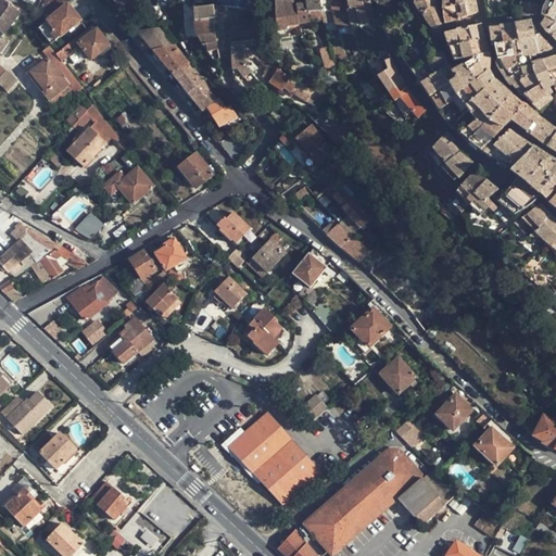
[(2,0),(0,3),(0,32),(3,35),(20,13),(2,0)]
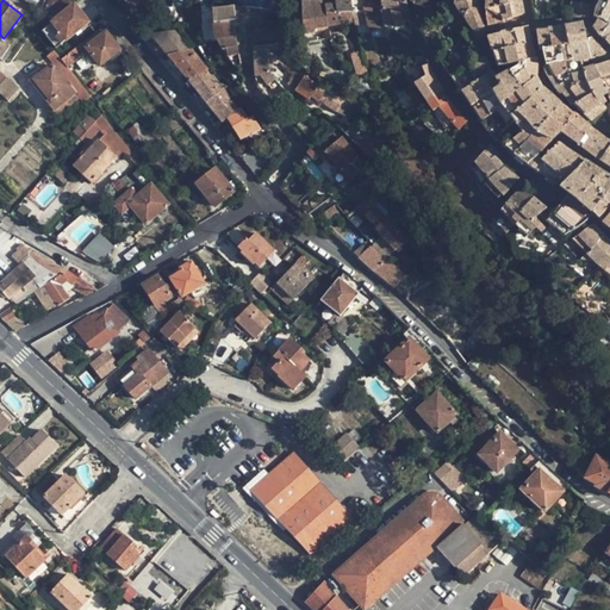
[(50,0),(43,12),(51,23),(74,5),(69,0),(50,0)]
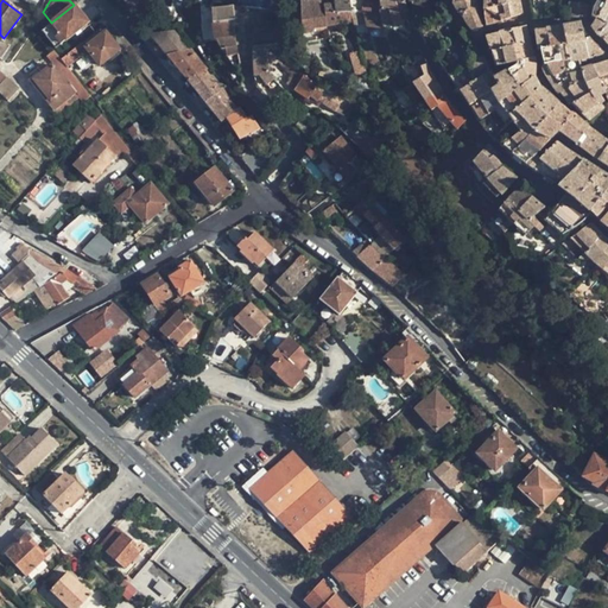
[(309,0),(301,0),(302,1),(301,19),(310,18),(310,14),(340,13),(347,12),(352,12),(349,0),(334,0),(335,4),(333,5),(324,6),(323,1),(310,1),(309,0)]
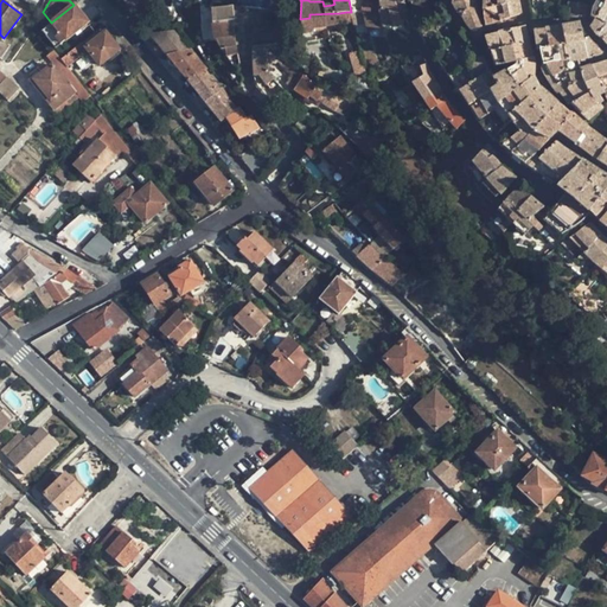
[(408,21),(403,0),(394,0),(379,2),(381,10),(364,11),(369,32),(384,27),(408,21)]
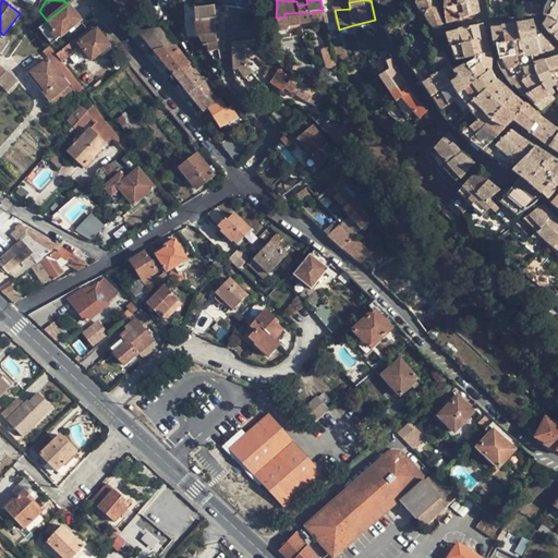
[(476,2),(475,0),(444,0),(444,10),(476,2)]
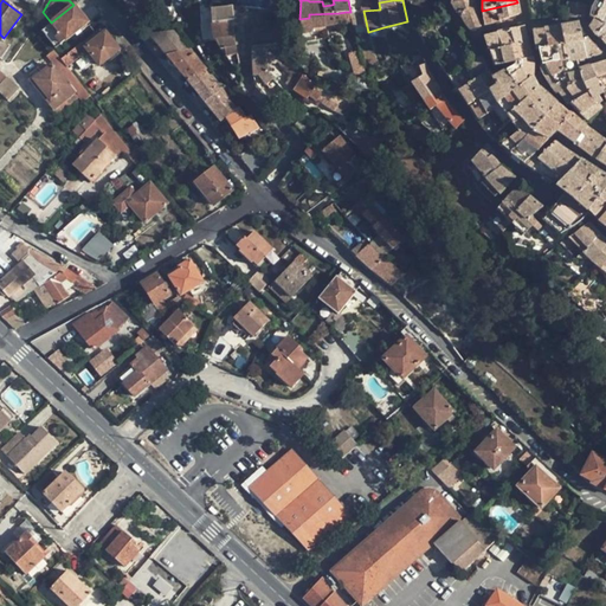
[(567,2),(567,18),(585,17),(586,5),(588,0),(587,0),(579,0),(579,4),(567,2)]
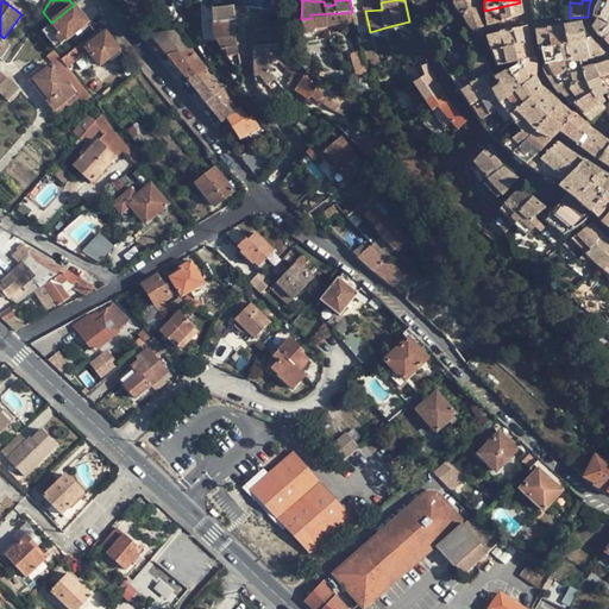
[(596,19),(608,2),(608,0),(597,0),(592,10),(591,17),(596,19)]
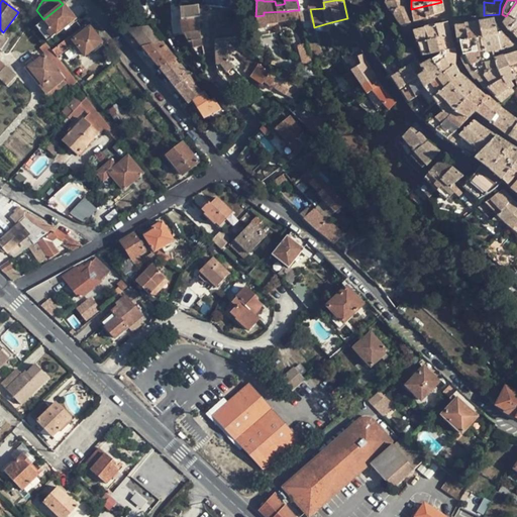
[(408,24),(403,2),(398,2),(396,2),(385,3),(389,12),(402,25),(408,24)]
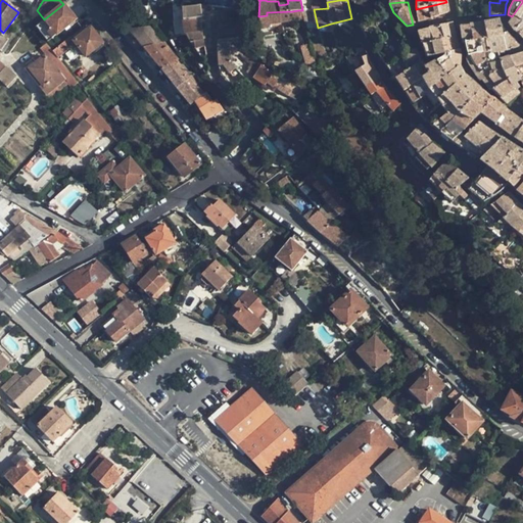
[(446,2),(416,9),(417,17),(418,22),(427,19),(448,12),(446,2)]
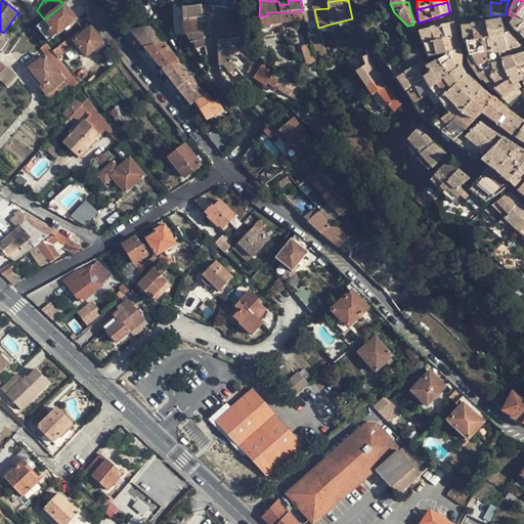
[(518,29),(523,20),(523,2),(513,16),(509,24),(515,31),(518,29)]
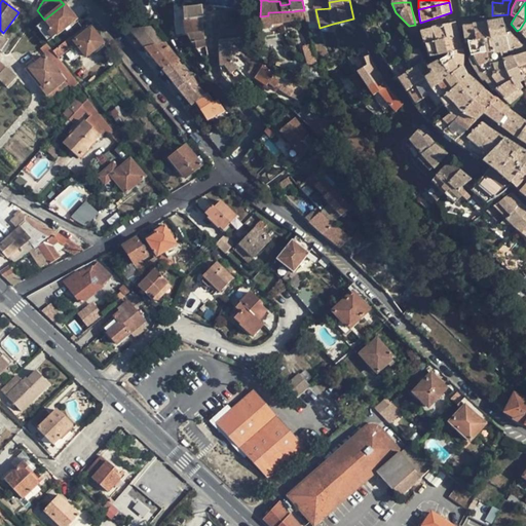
[(64,4),(44,20),(44,21),(38,26),(37,27),(48,42),(76,21),(64,4)]
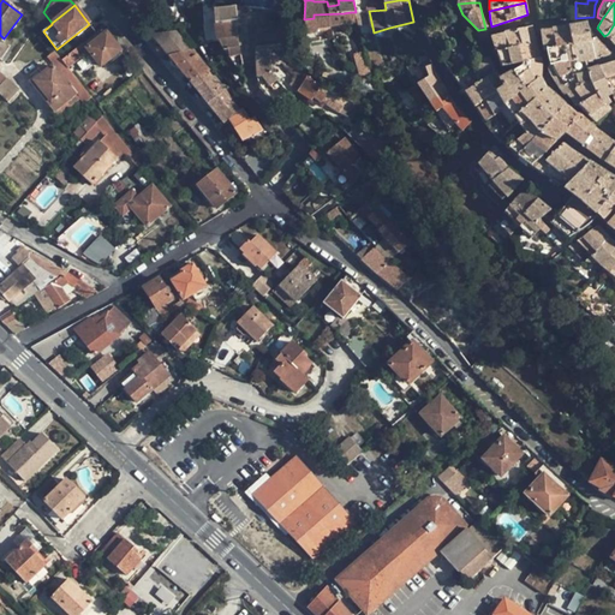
[(216,24),(238,21),(237,10),(237,6),(214,9),(216,24)]
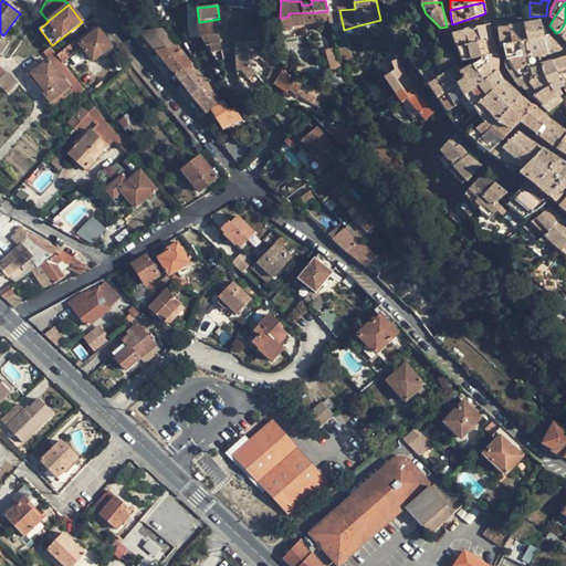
[(32,25),(34,29),(39,23),(41,28),(48,22),(48,21),(40,11),(32,25)]
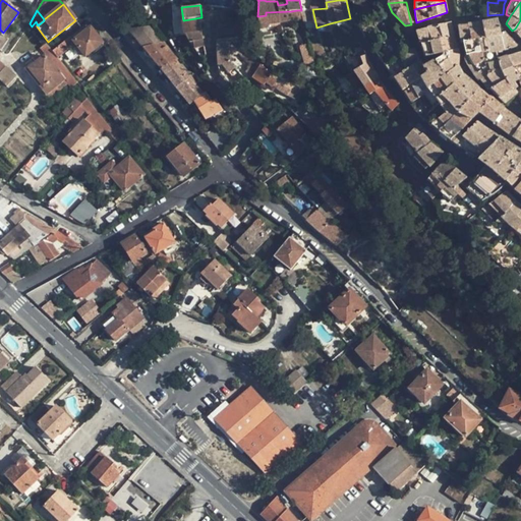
[(298,19),(297,10),(291,11),(266,12),(266,15),(257,16),(261,31),(270,30),(269,25),(298,19)]
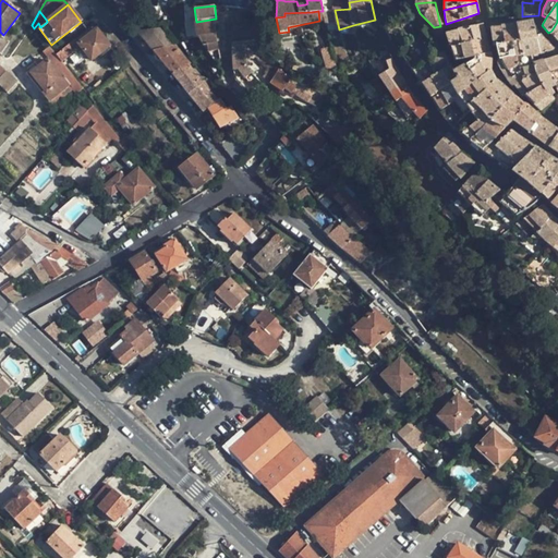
[(196,37),(198,36),(216,34),(216,19),(196,22),(194,22),(196,37)]
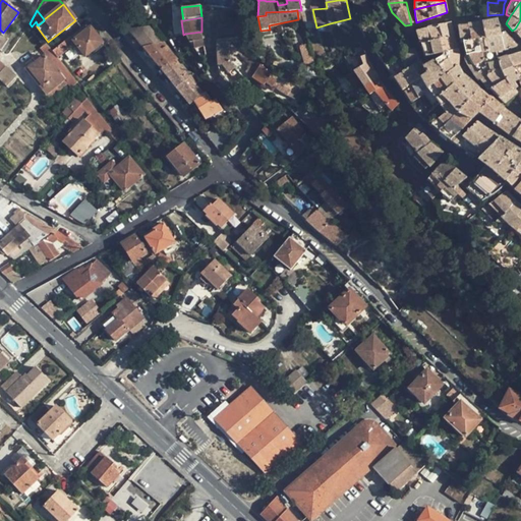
[(181,20),(173,22),(175,35),(183,35),(181,20)]
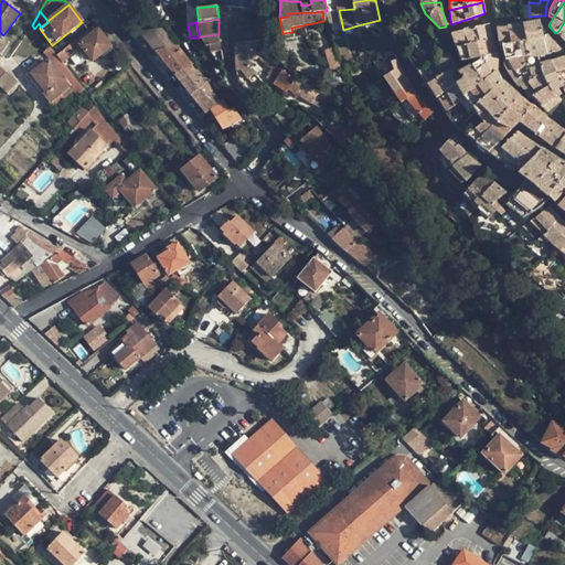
[(546,55),(542,39),(539,22),(522,25),(524,41),(526,49),(529,59),(536,57),(546,55)]
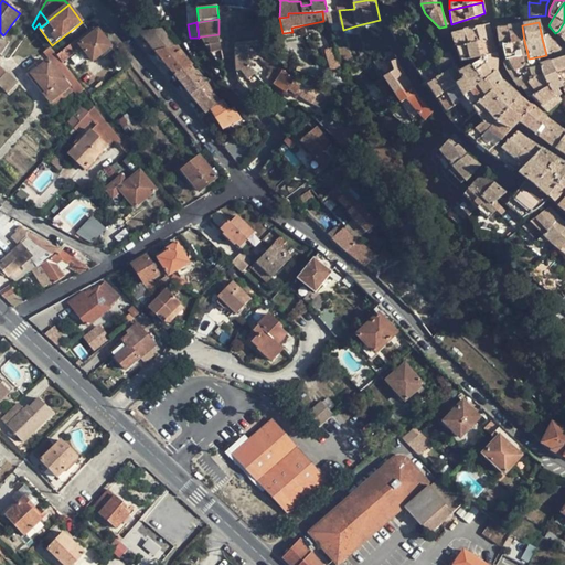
[(564,42),(564,22),(558,31),(555,33),(564,42)]
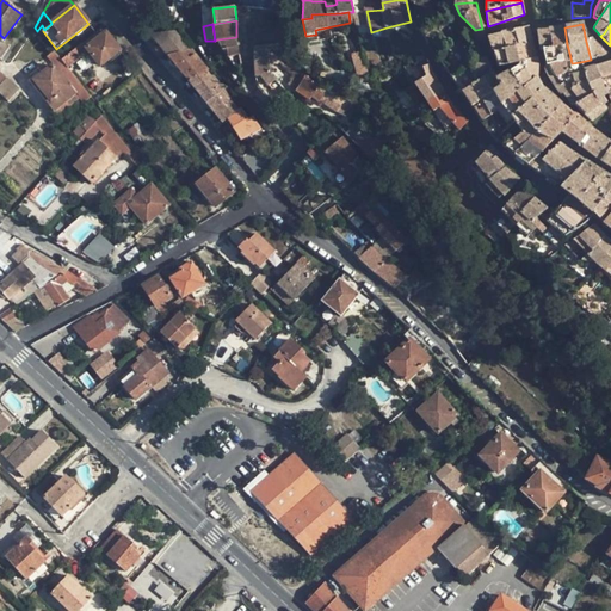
[(506,49),(514,47),(523,44),(532,41),(528,26),(488,37),(493,53),(506,49)]
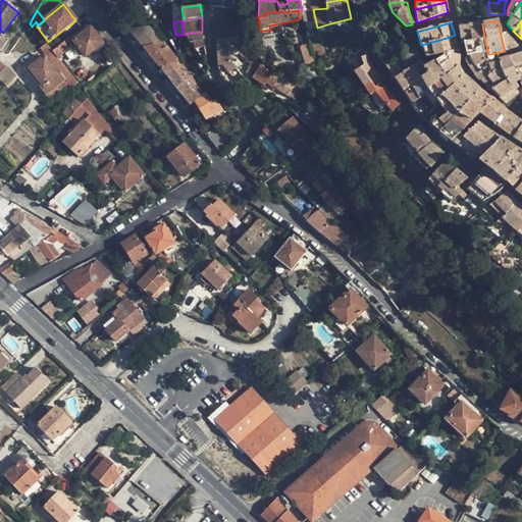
[(484,38),(482,23),(459,27),(460,44),(463,44),(466,56),(468,56),(472,54),(488,54),(486,45),(484,38)]
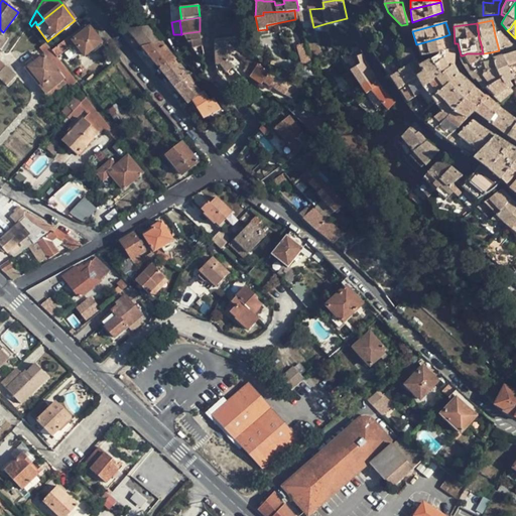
[(401,35),(393,26),(389,28),(397,37),(401,35)]
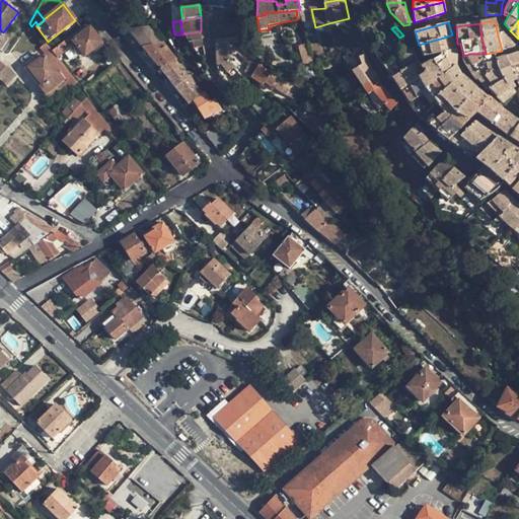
[(90,27),(73,41),(77,46),(85,56),(102,43),(90,27)]
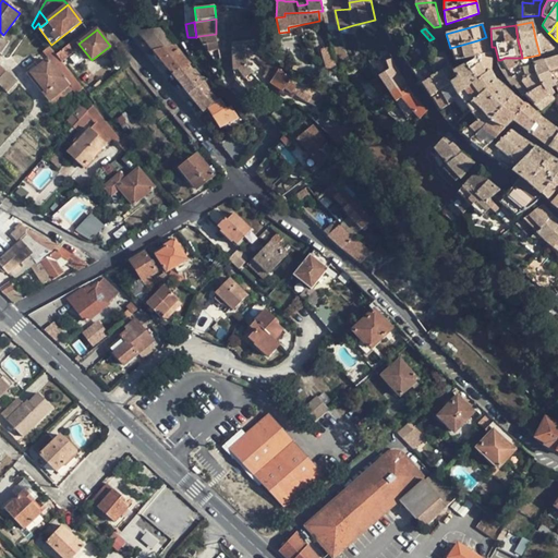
[(158,29),(145,31),(152,48),(155,50),(172,46),(158,29)]
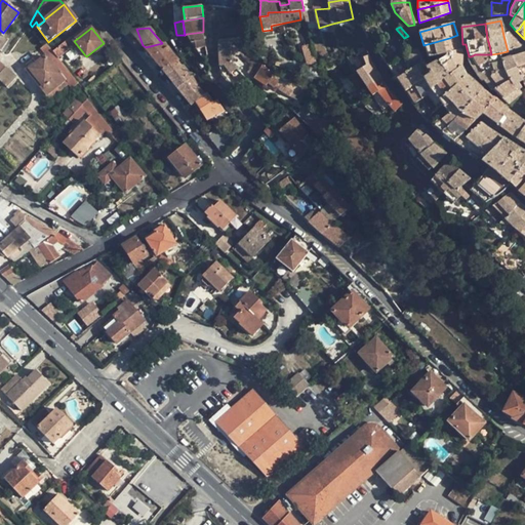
[(144,47),(146,47),(143,45),(136,29),(129,30),(144,47)]
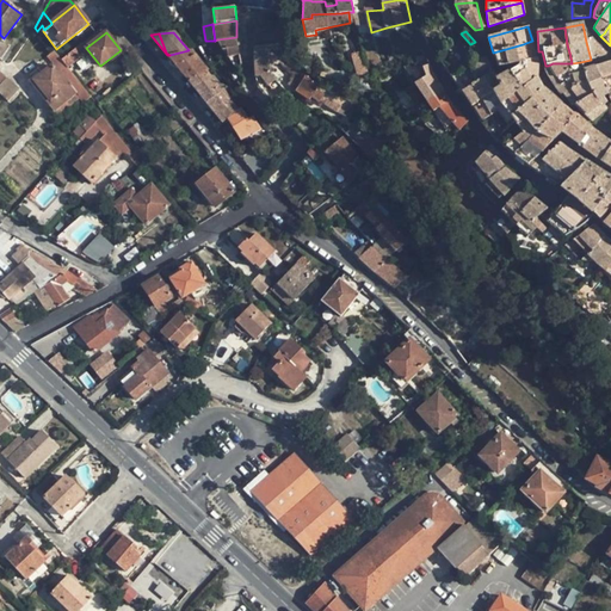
[(235,67),(241,65),(236,37),(217,39),(223,51),(228,57),(235,67)]
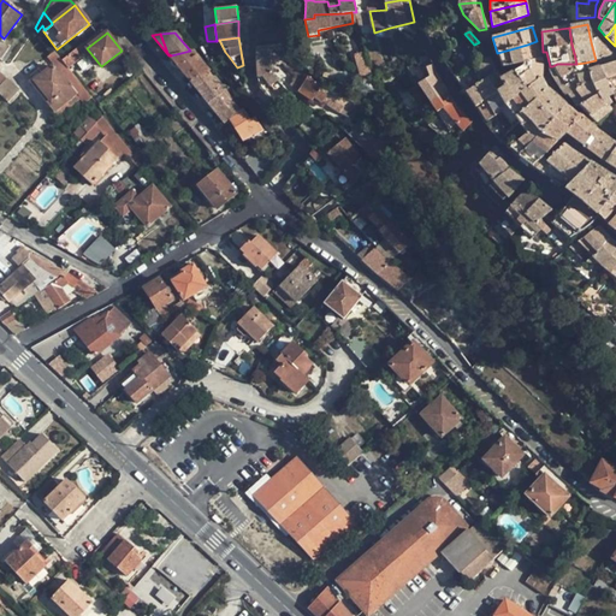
[(596,39),(591,42),(596,60),(606,57),(608,57),(610,53),(596,39)]
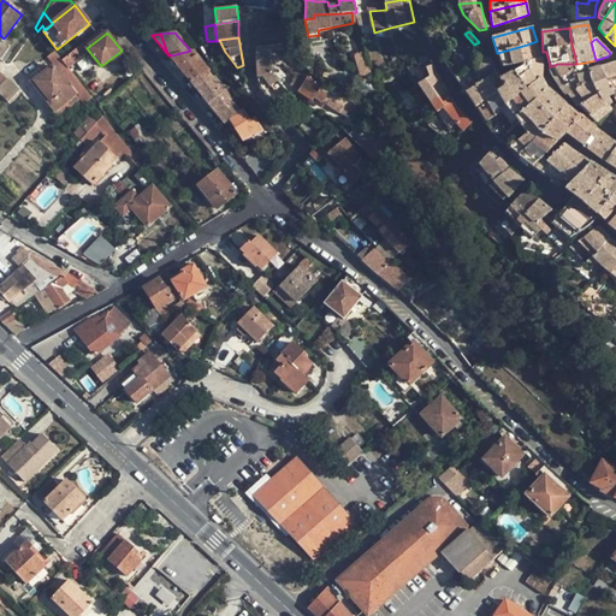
[(532,61),(540,59),(537,41),(527,45),(532,61)]
